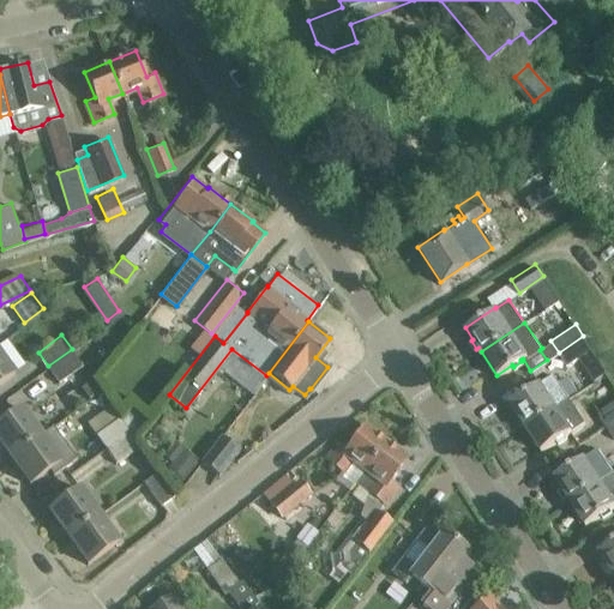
[(583,336),(559,353),(566,365),(591,348),(583,336)]
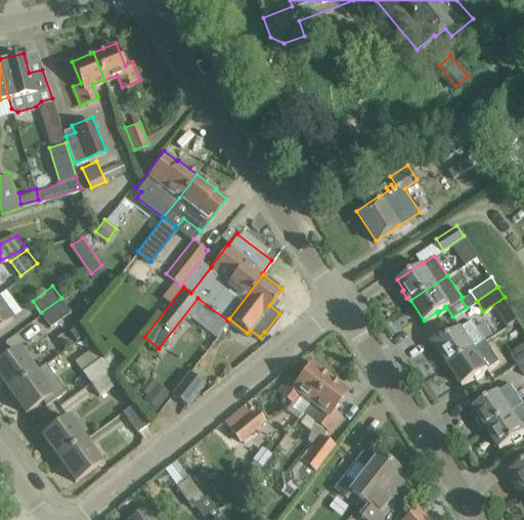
[(70,310),(61,298),(41,312),(50,325),(70,310)]
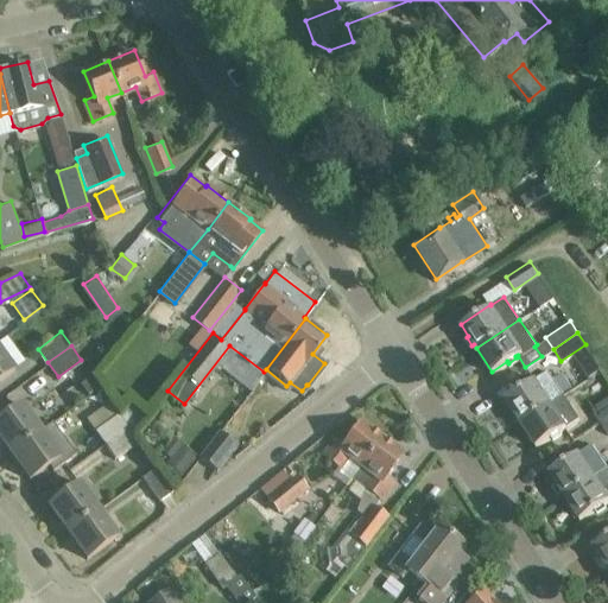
[(0,347),(0,376),(14,367),(0,347)]
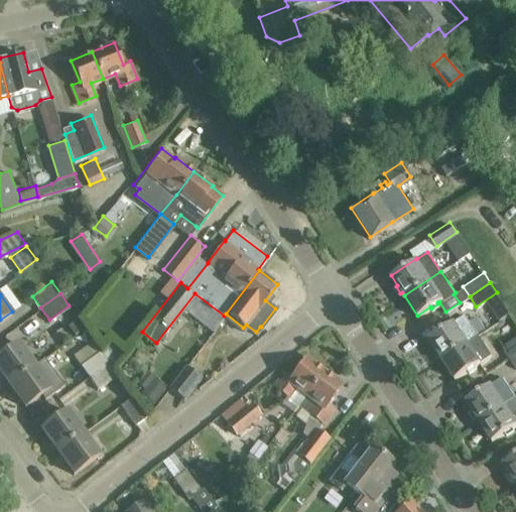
[(465,312),(454,321),(428,337),(434,348),(433,349),(437,356),(439,355),(441,358),(467,341),(478,334),(465,312)]
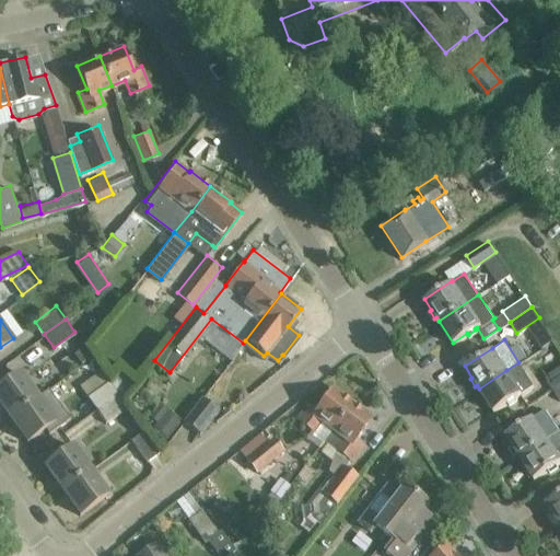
[(82,362),(92,355),(84,345),(74,352),(82,362)]
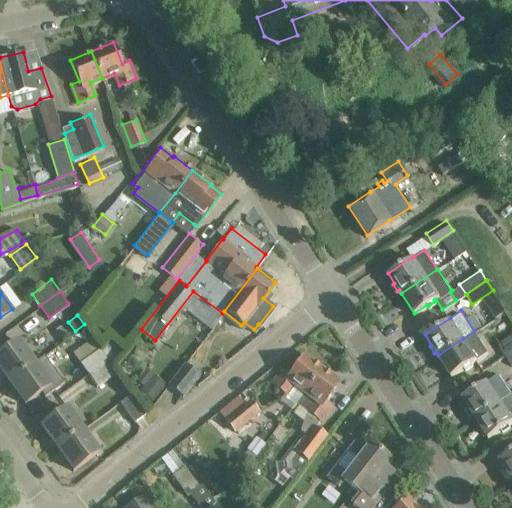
[(463,338),(438,355),(451,375),(464,366),(465,367),(472,363),(471,361),(476,358),(487,351),(474,331),(463,338)]
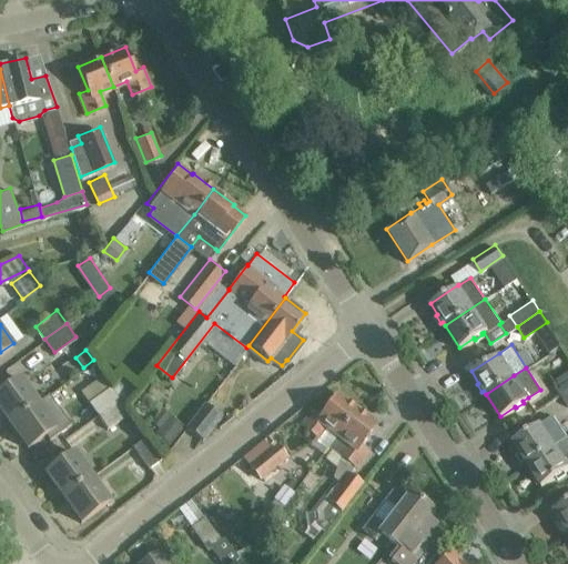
[(567,371),(554,382),(560,393),(567,388),(567,371)]
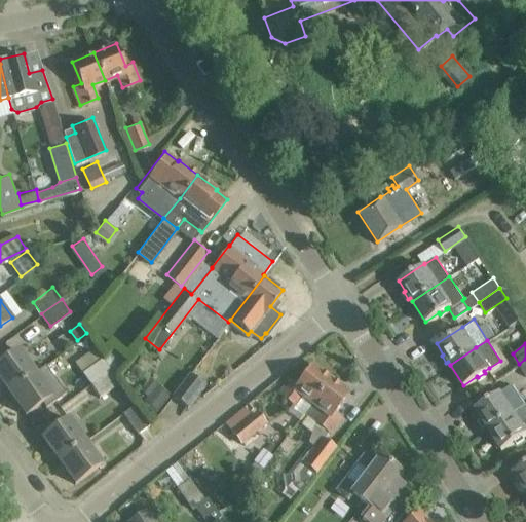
[(0,378),(7,388),(34,369),(19,347),(0,361),(0,378)]
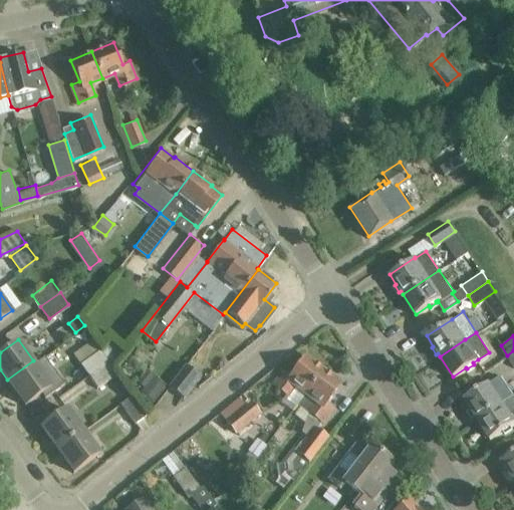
[(79,362),(88,374),(108,360),(99,347),(79,362)]
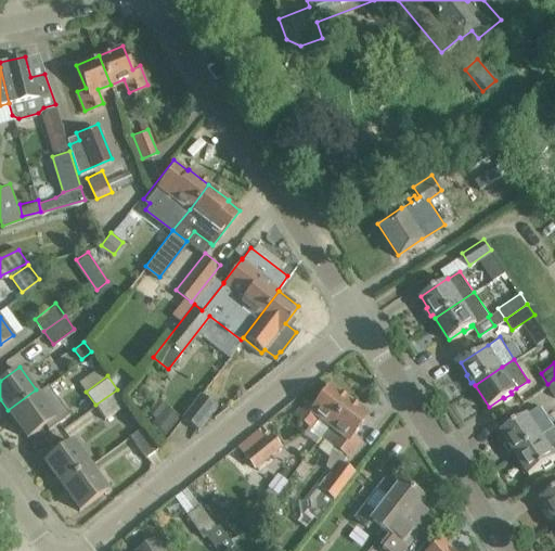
[(36,389),(8,410),(26,436),(49,419),(53,425),(71,412),(48,381),(36,389)]
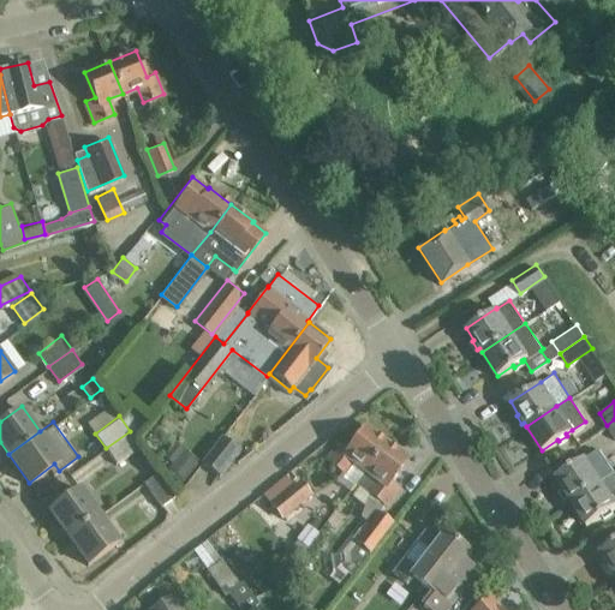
[(364,468),(386,441),(364,424),(347,446),(339,440),(326,458),(344,471),(352,459),(364,468)]
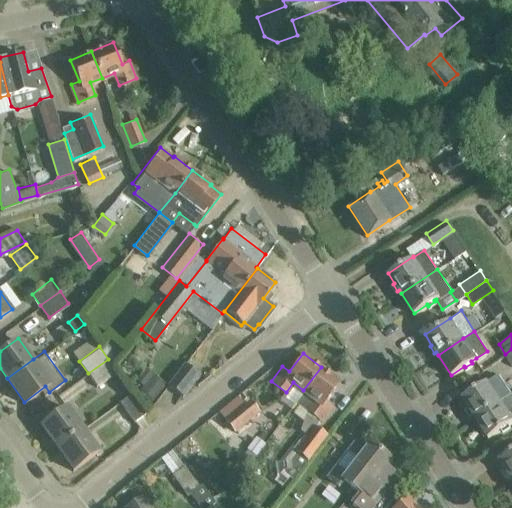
[(116,370),(108,359),(88,373),(96,384),(116,370)]
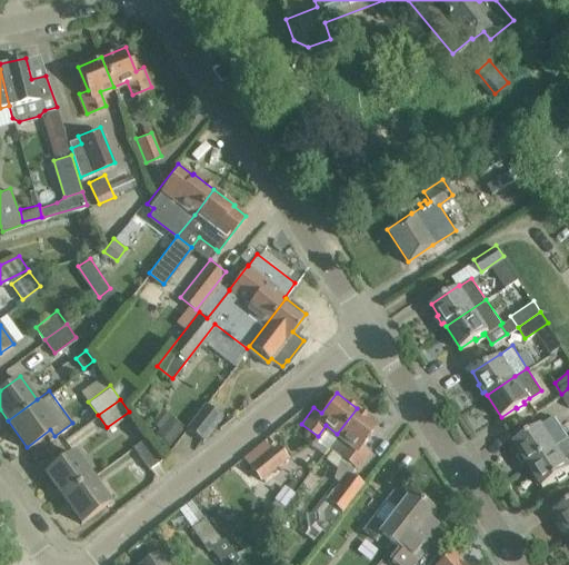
[(221,415),(206,402),(187,426),(202,438),(221,415)]
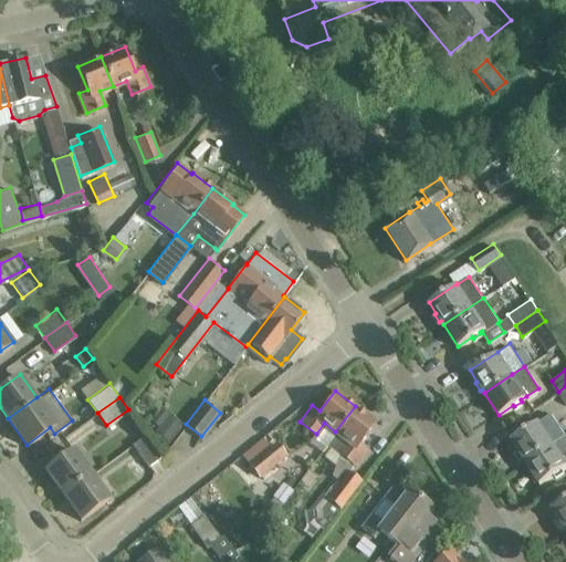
[(355,406),(335,432),(327,443),(355,464),(367,447),(359,441),(375,422),(355,406)]
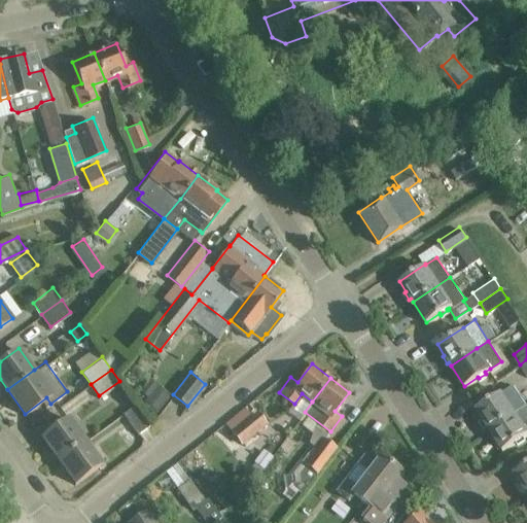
[(501,391),(475,408),(482,418),(481,419),(485,426),(487,425),(489,428),(526,404),(513,383),(501,391)]
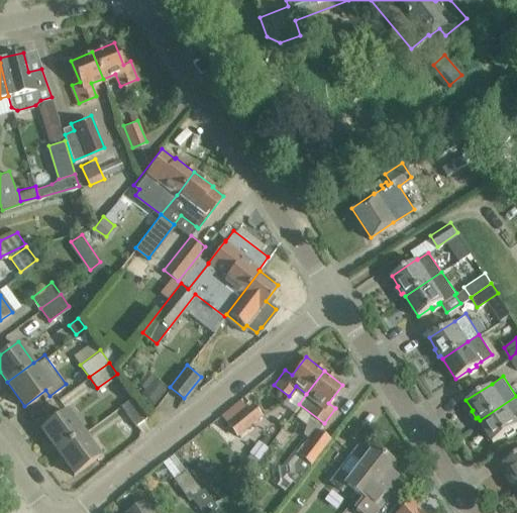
[(166,387),(153,378),(144,390),(157,399),(166,387)]
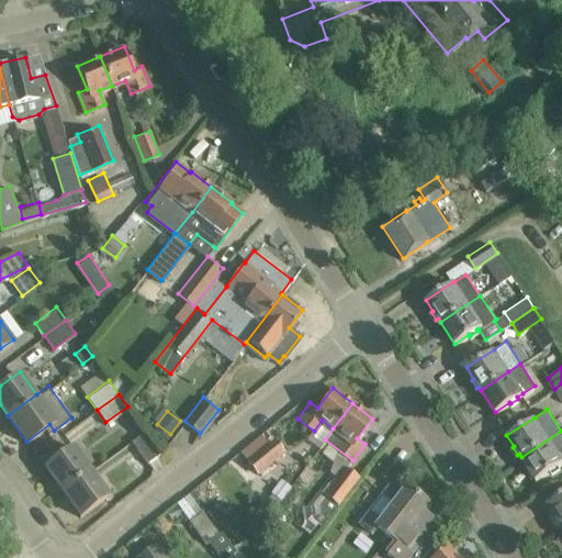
[(144,431),(131,439),(147,461),(160,453),(144,431)]
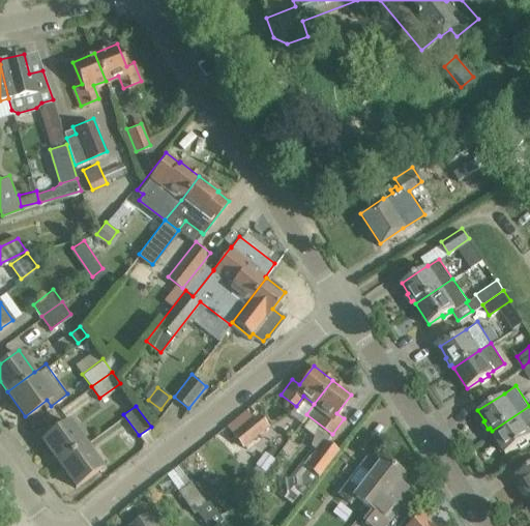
[(529,407),(529,406),(492,431),(498,440),(496,442),(501,449),(503,448),(505,451),(519,443),(520,444),(527,440),(526,438),(529,435),(529,407)]
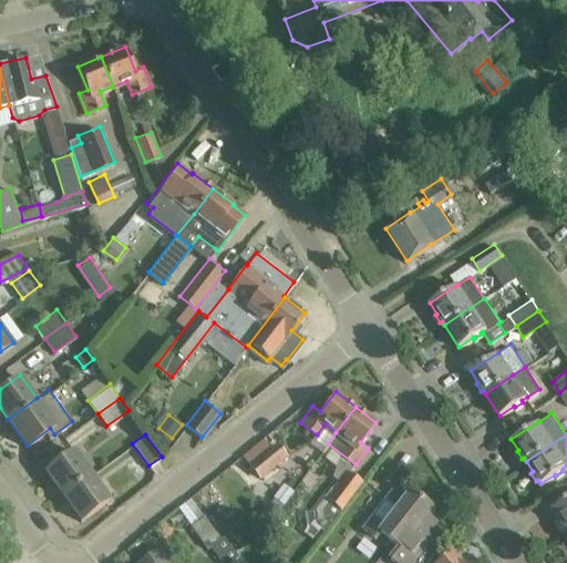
[(276,442),(250,463),(260,476),(286,454),(276,442)]
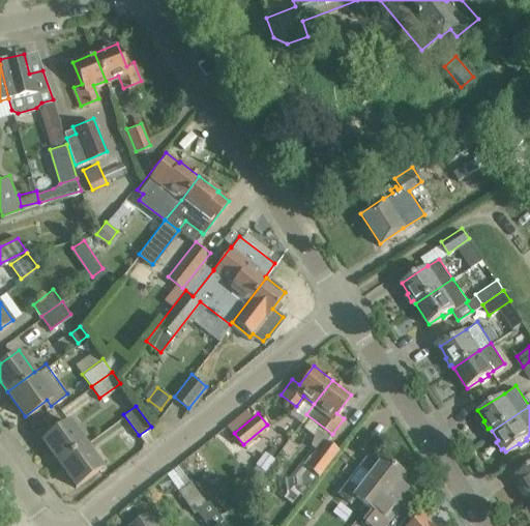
[(59,462),(86,442),(69,419),(41,439),(59,462)]
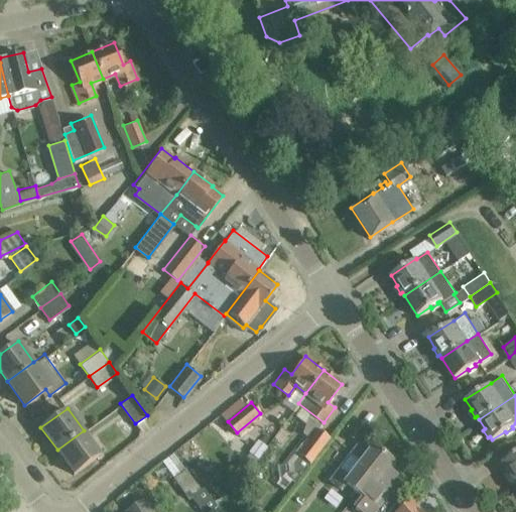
[(298,452),(309,461),(329,436),(317,428),(298,452)]
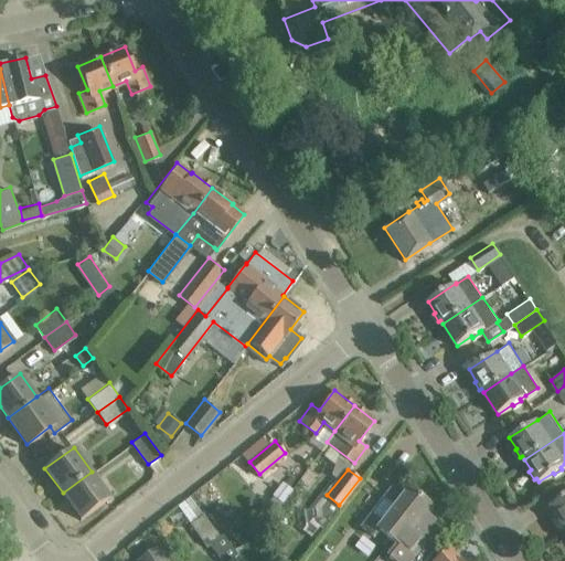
[(92,472),(63,493),(81,517),(109,496),(92,472)]
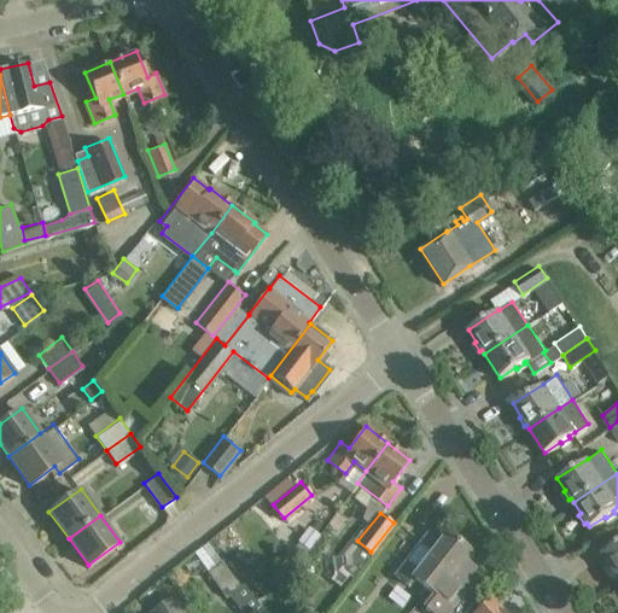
[(433,525),(420,541),(430,548),(414,568),(404,561),(395,573),(408,583),(413,577),(435,593),(425,606),(435,612),(444,612),(448,611),(450,612),(462,612),(473,600),(462,591),(478,570),(464,558),(468,550),(445,532),(444,533),(433,525)]
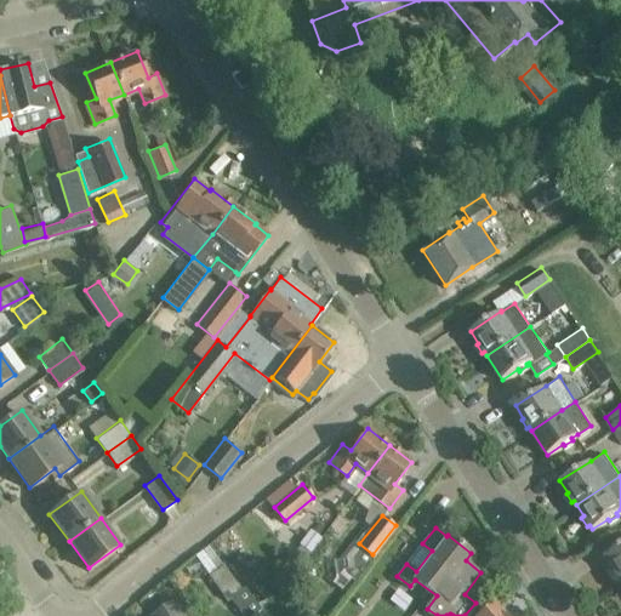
[(617,576),(620,580),(620,579),(620,543),(604,555),(613,568),(610,569),(616,577),(617,576)]
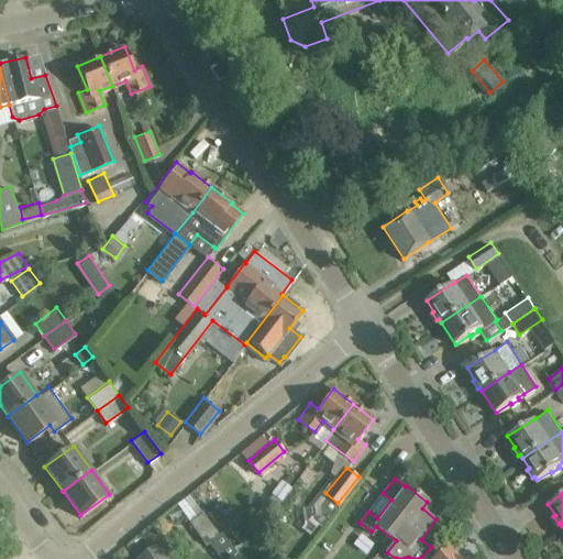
[(220,502),(208,511),(216,524),(233,513),(224,500),(220,502)]
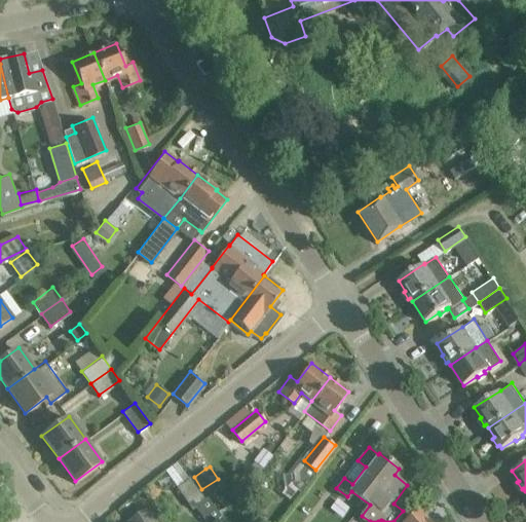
[(192,506),(203,498),(189,478),(179,486),(192,506)]
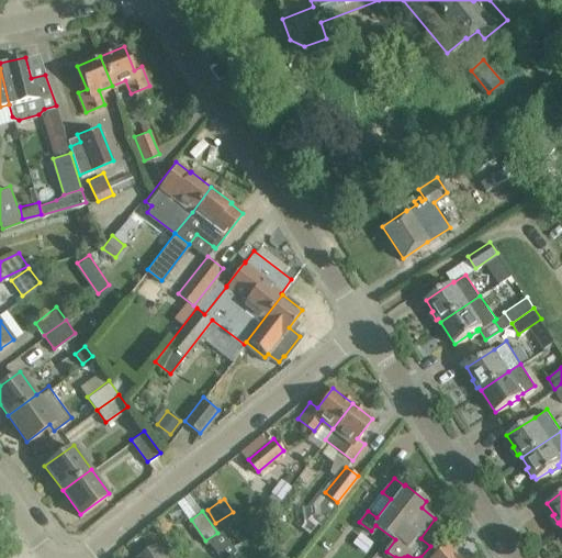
[(166,557),(156,543),(135,557),(166,557)]
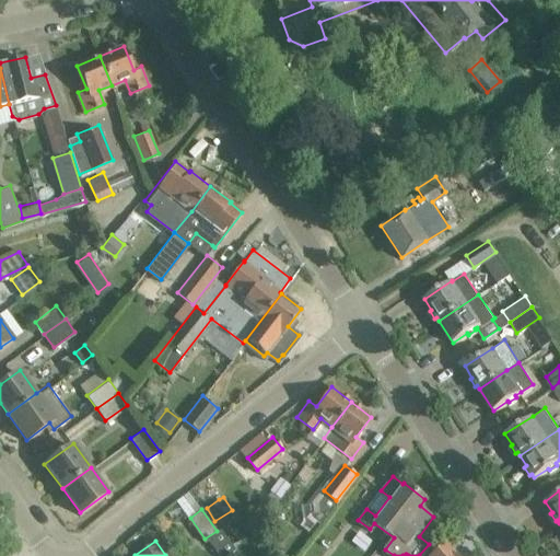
[(456,555),(445,543),(430,555),(456,555)]
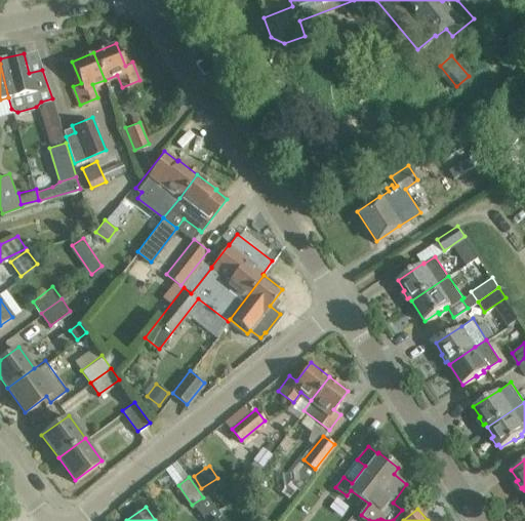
[(240,520),(236,512),(223,518),(223,520),(240,520)]
